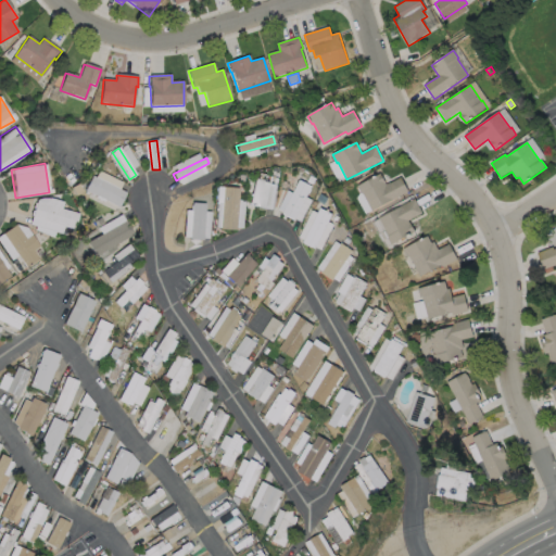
[(386,184),(387,186),(401,178),(408,192),(371,211),(363,193),(362,194),(357,186),(381,174),(386,184)]
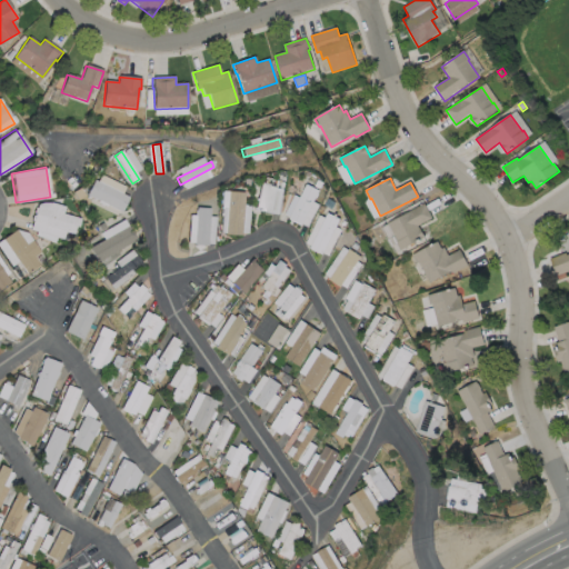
[(129,198),(121,212),(86,196),(93,180),(129,198)]
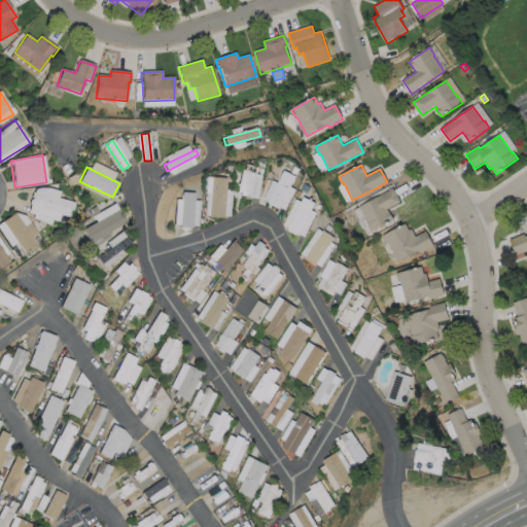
[(301,170),(297,176),(292,173),(295,167),(301,170)]
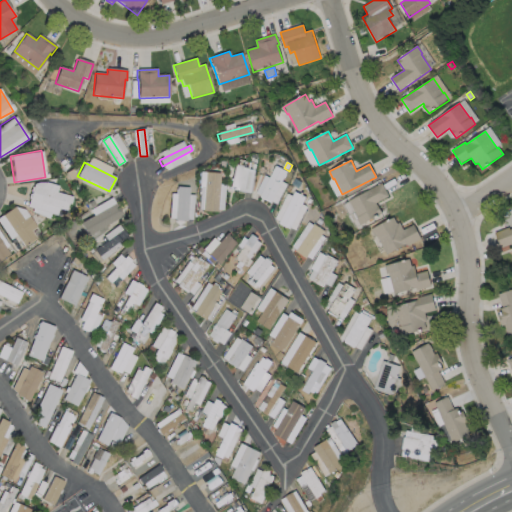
[(250,169),(246,191),(229,188),(233,166),(250,169)]
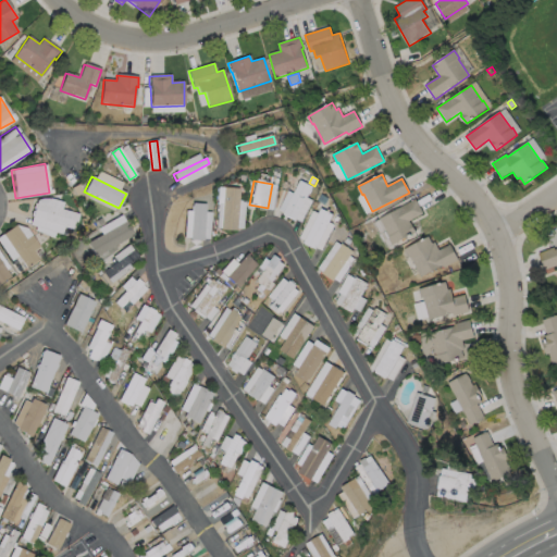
[(313,187),(296,221),(284,214),(301,181),(313,187)]
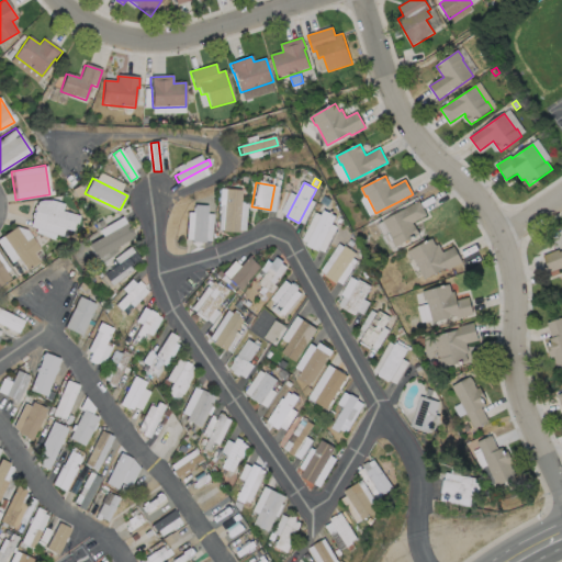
[(240,191),(237,234),(221,233),(224,190),(240,191)]
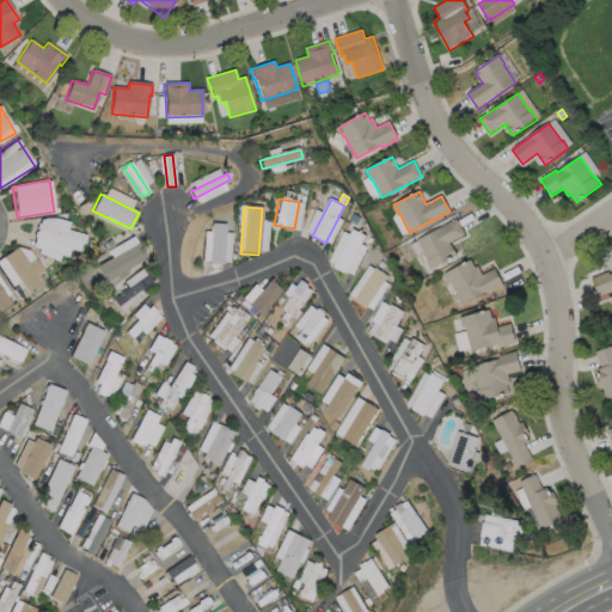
[(31,251),(57,257),(59,255),(67,256),(69,249),(80,251),(85,233),(66,228),(68,221),(40,215),(31,251)]
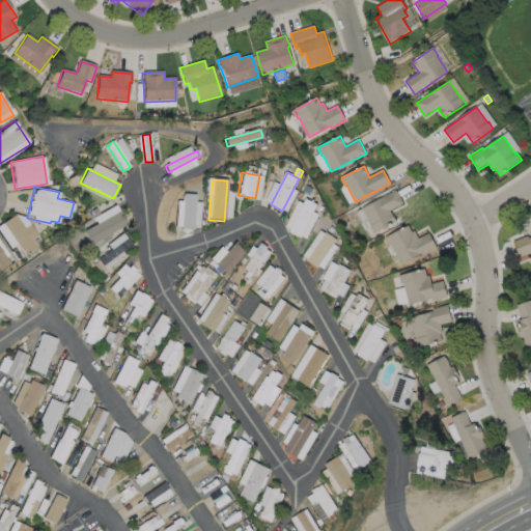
[(390,212),(391,214),(392,213),(396,221),(373,233),(369,226),(370,226),(362,208),(396,190),(403,204),(390,212)]
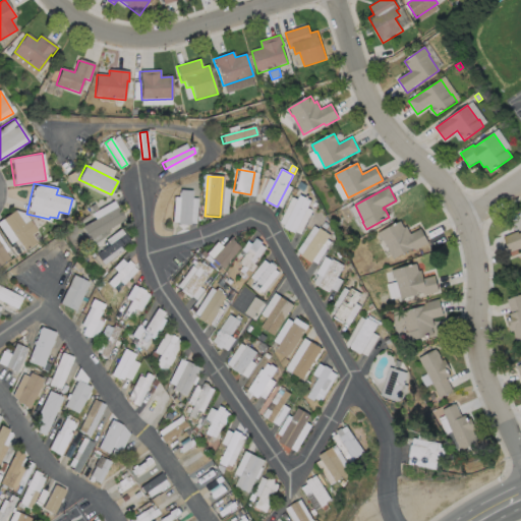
[(191,191),(189,226),(177,225),(179,190),(191,191)]
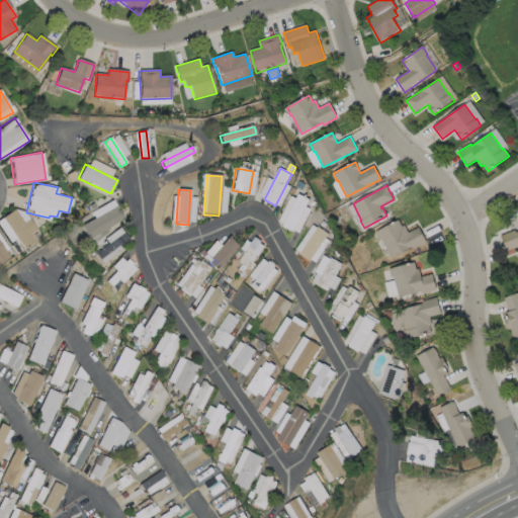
[(311,199),(294,232),(283,227),(298,194),(311,199)]
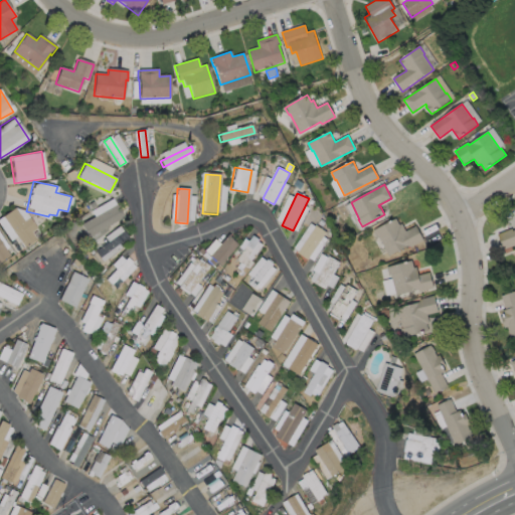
[(123,220),(112,198),(90,210),(93,216),(79,223),(88,238),(123,220)]
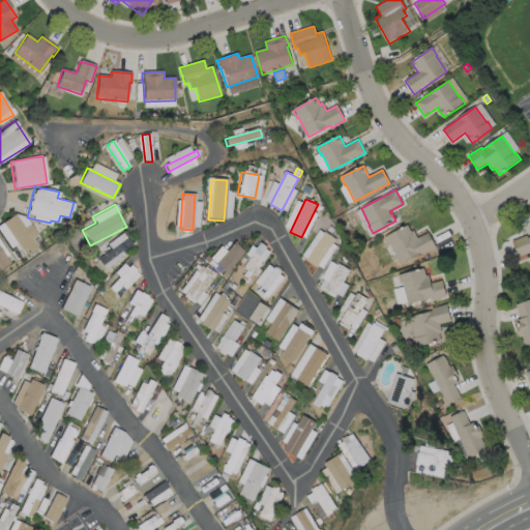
[(25,255),(37,245),(32,238),(36,235),(18,210),(0,224),(0,233),(10,247),(16,243),(25,255)]
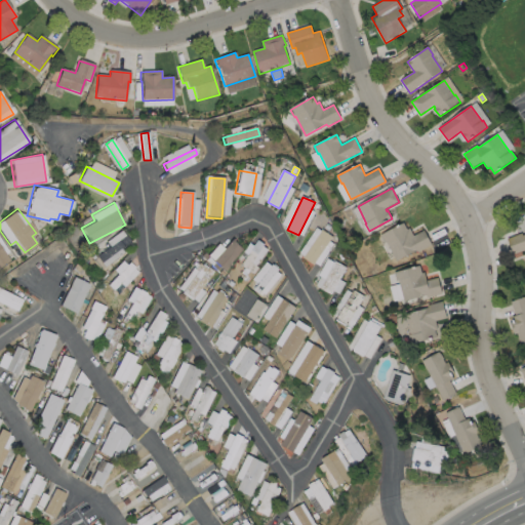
[(332,228),(329,233),(324,229),(328,224),(332,228)]
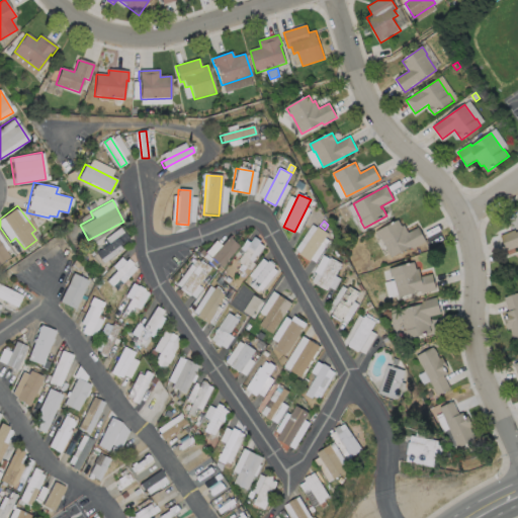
[(399,221),(402,227),(405,226),(409,233),(419,228),(426,242),(413,249),(412,247),(392,258),(381,240),(379,240),(375,233),(399,221)]
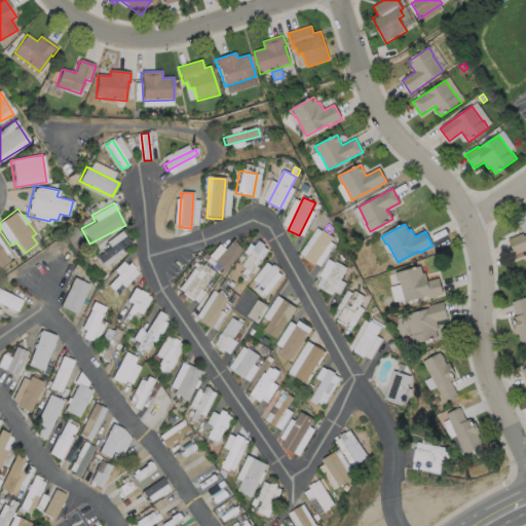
[(87,255),(99,270),(132,246),(120,230),(87,255)]
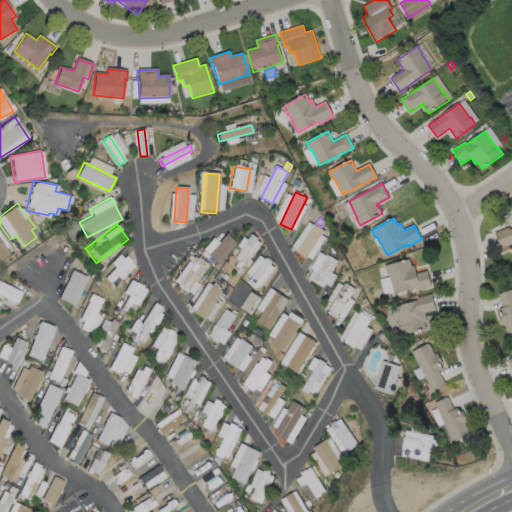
[(325,231),(307,259),(296,252),(315,224),(325,231)]
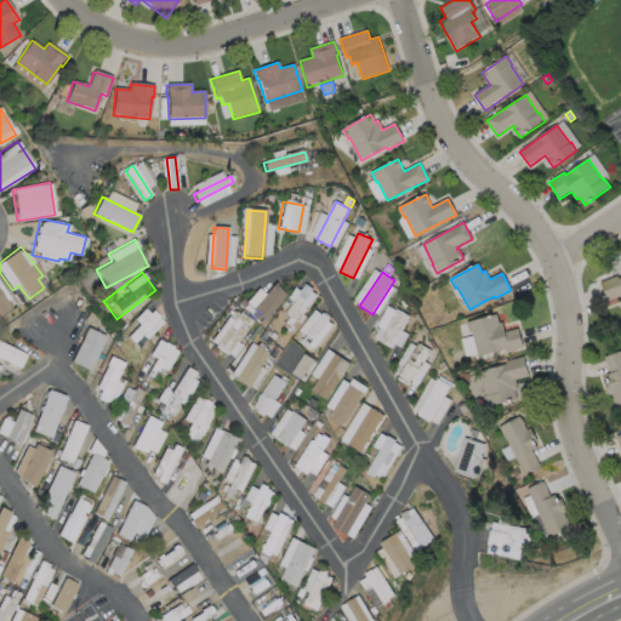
[(620,278),(620,297),(607,302),(599,283),(617,277),(619,279),(620,278)]
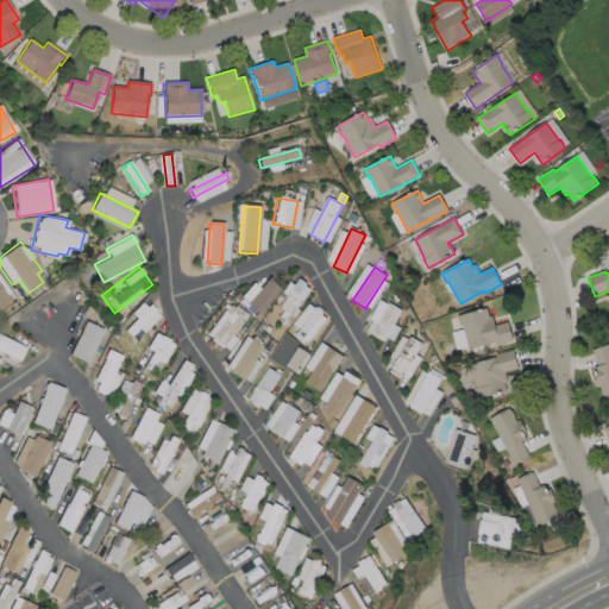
[(283,290),(261,315),(246,303),(270,277),(283,290)]
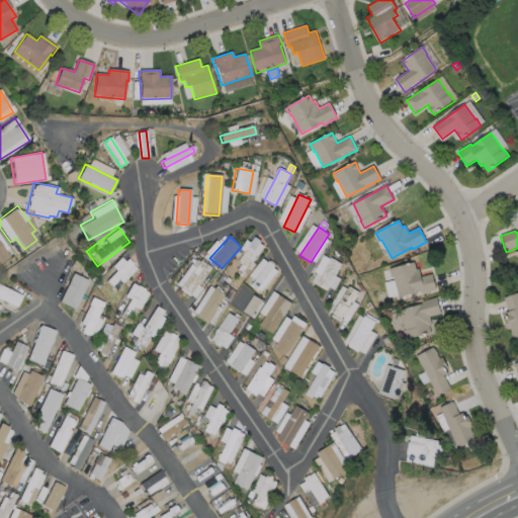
[(0,263),(11,256),(0,238),(0,263)]
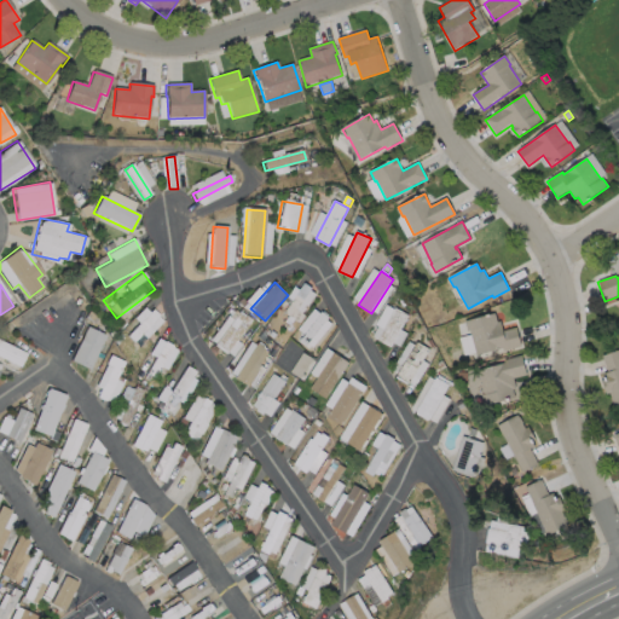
[(305,316),(300,323),(285,313),(305,284),(312,289),(298,311),(305,316)]
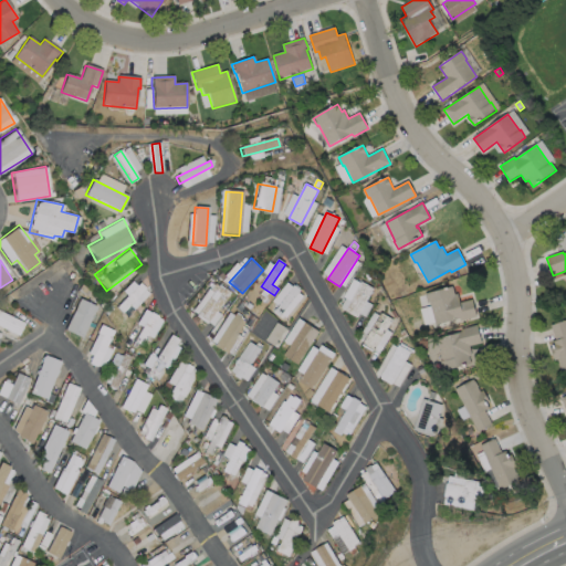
[(226,278),(220,282),(217,279),(221,273),(226,278)]
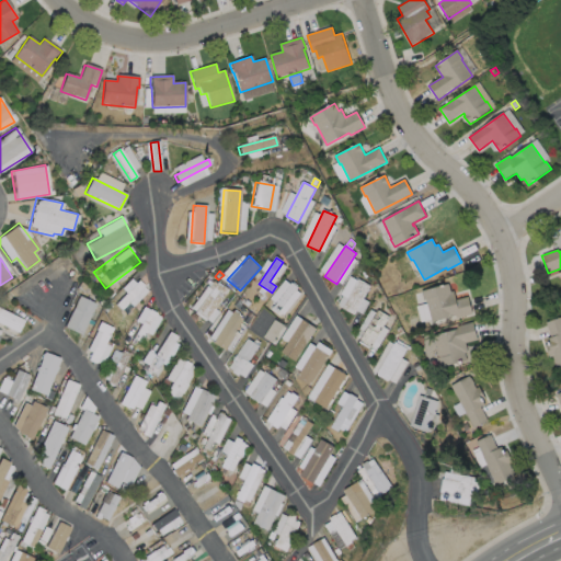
[(370,286),(355,316),(343,309),(358,279),(370,286)]
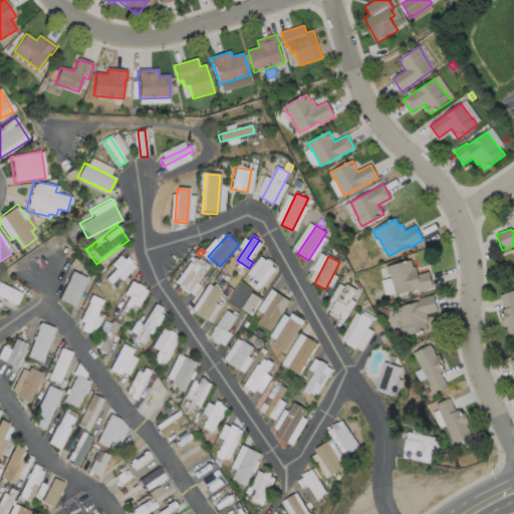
[(195,258),(198,260),(198,259),(208,266),(189,293),(179,286),(193,266),(190,264),(195,258)]
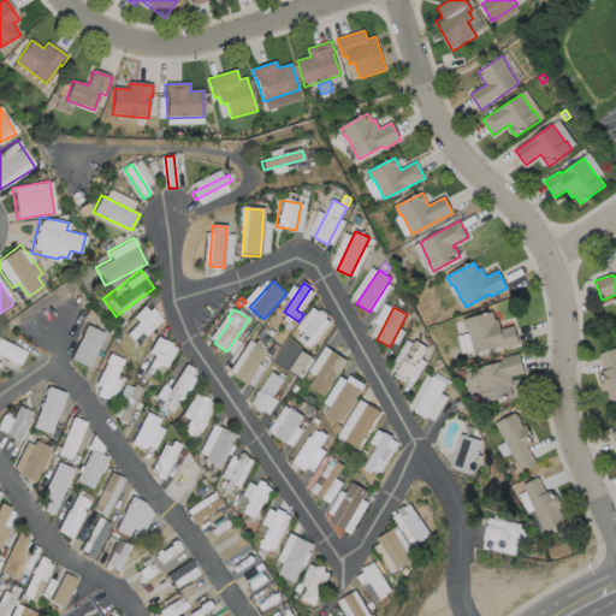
[(327,317),(304,345),(297,339),(321,311),(327,317)]
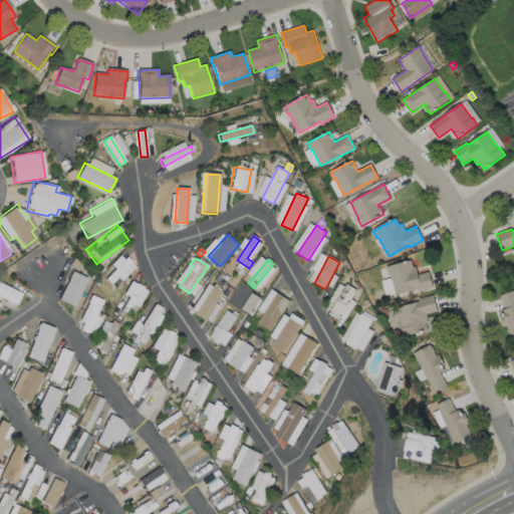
[(412,260),(414,268),(416,267),(418,275),(430,272),(434,288),(419,292),(419,290),(396,295),(391,275),(389,276),(387,267),(412,260)]
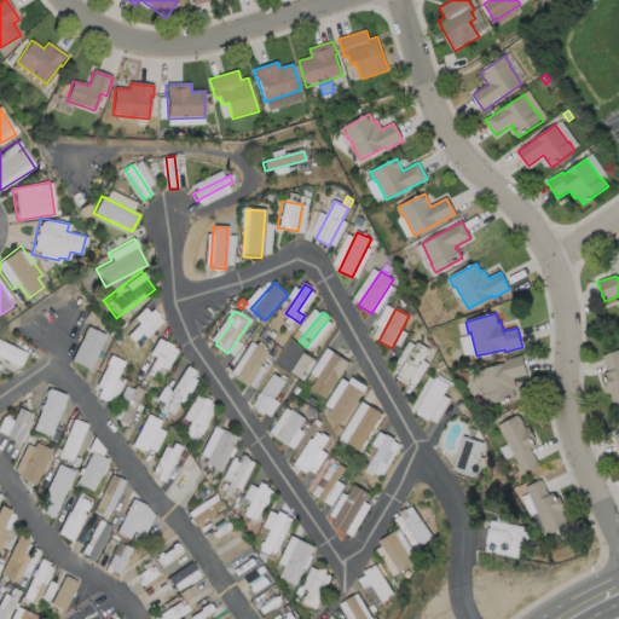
[(70,362),(91,369),(103,333),(79,325),(75,335),(79,336),(70,362)]
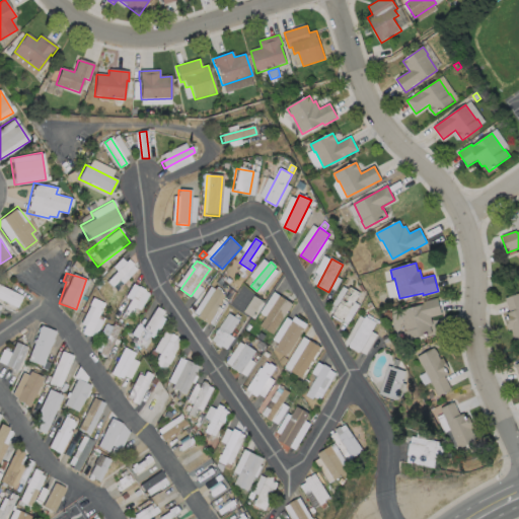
[(125,297),(129,299),(125,307),(138,313),(148,291),(130,284),(125,297)]
